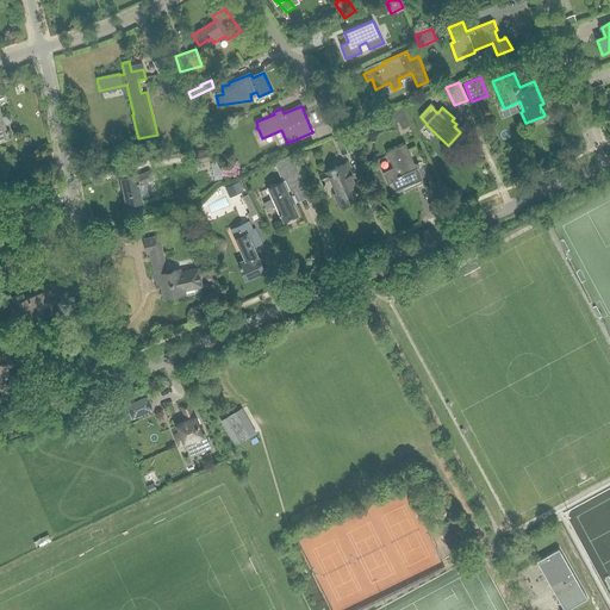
[(403,109),(394,112),(399,123),(403,130),(411,128),(403,109)]
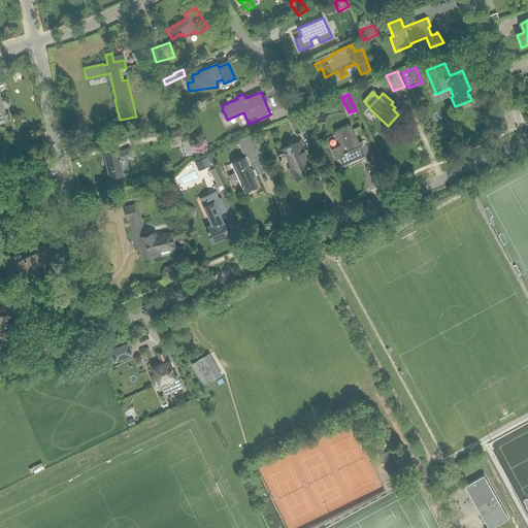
[(294,114),(290,104),(284,106),(271,111),(276,123),(294,114)]
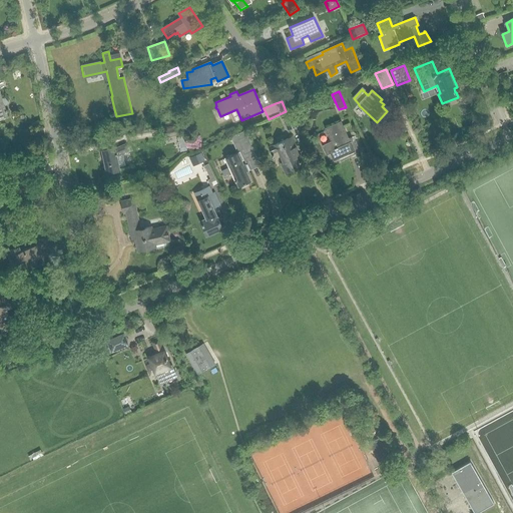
[(298,127),(293,115),(282,119),(288,131),(298,127)]
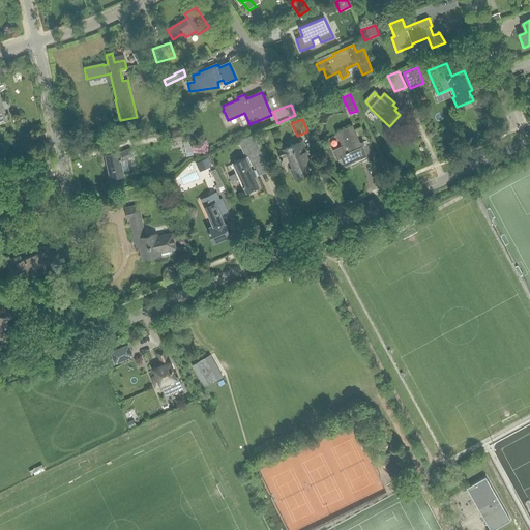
[(335,133),(343,147),(332,152),(335,159),(341,157),(345,166),(366,156),(353,124),(335,133)]
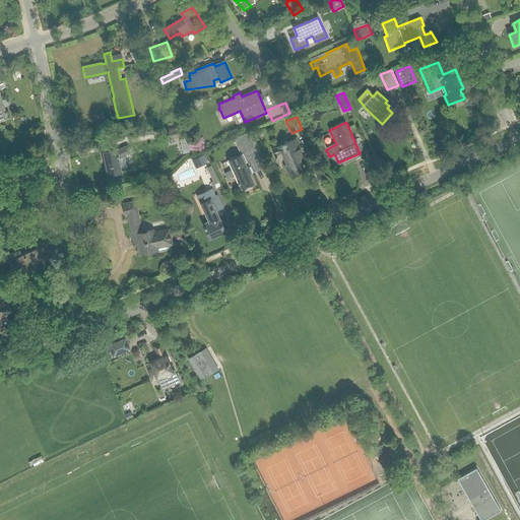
[(184,137),(182,128),(165,131),(167,140),(184,137)]
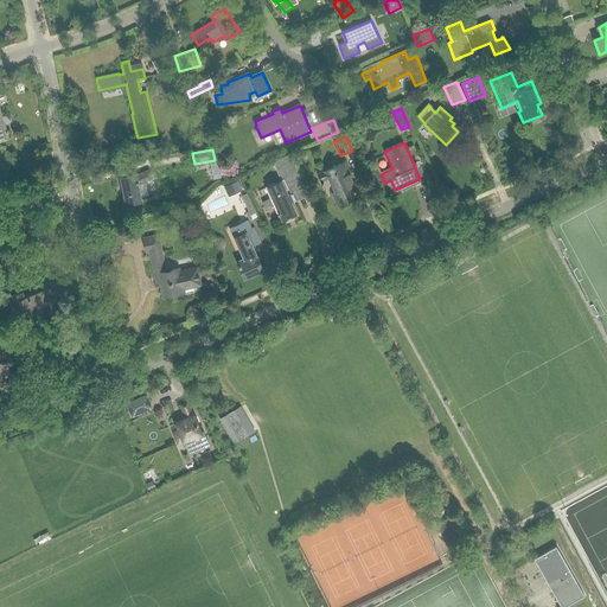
[(293,204),(294,204),(310,197),(291,155),(274,164),(281,180),(268,186),(272,196),(273,198),(275,204),(280,213),(278,213),(279,216),(280,216),(283,222),(287,219),(288,222),(295,219),(294,217),(298,216),(293,204)]
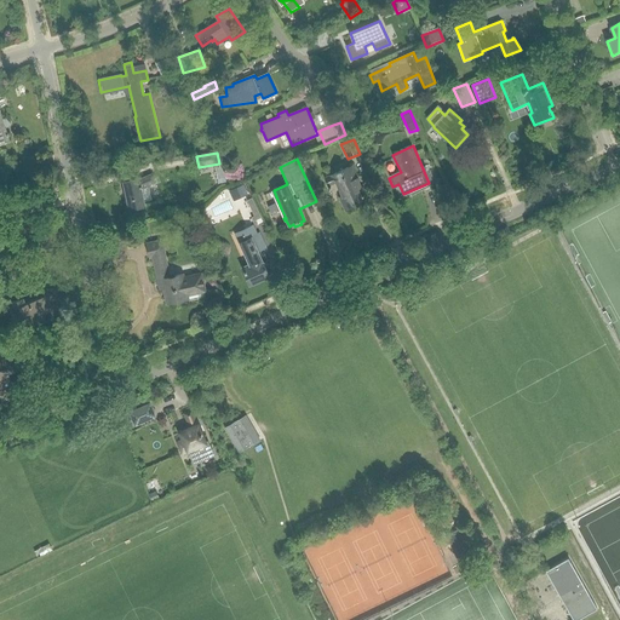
[(361,202),(367,200),(351,166),(325,178),(328,185),(337,182),(343,196),(340,197),(345,210),(351,207),(355,208),(360,206),(361,202)]
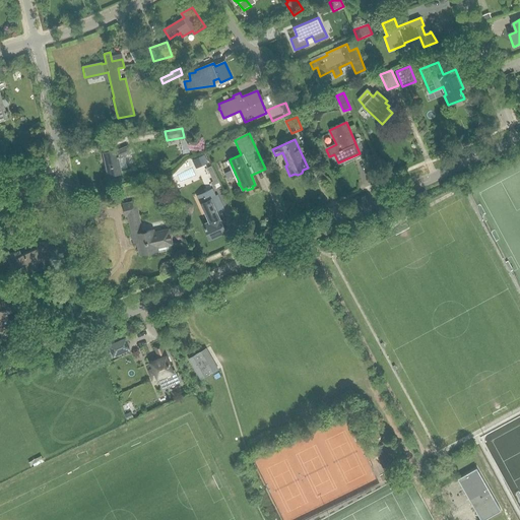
[(0,156),(10,153),(7,145),(0,147),(0,156)]
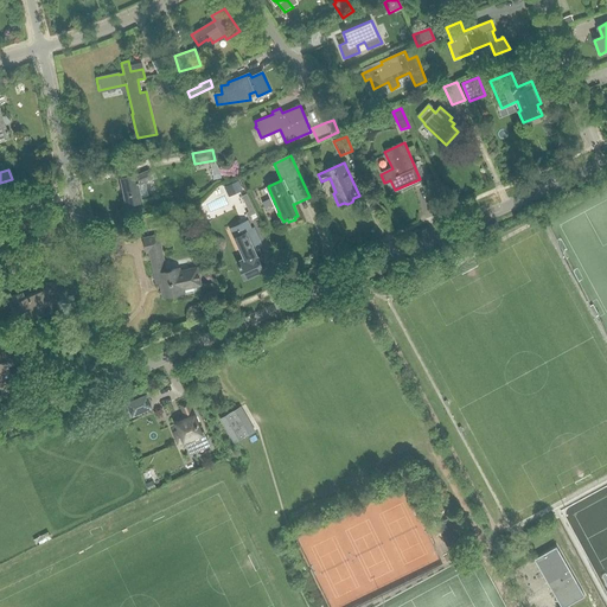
[(138,185),(152,178),(148,171),(135,176),(135,174),(120,177),(125,196),(122,197),(123,203),(126,203),(126,204),(141,200),(138,185)]
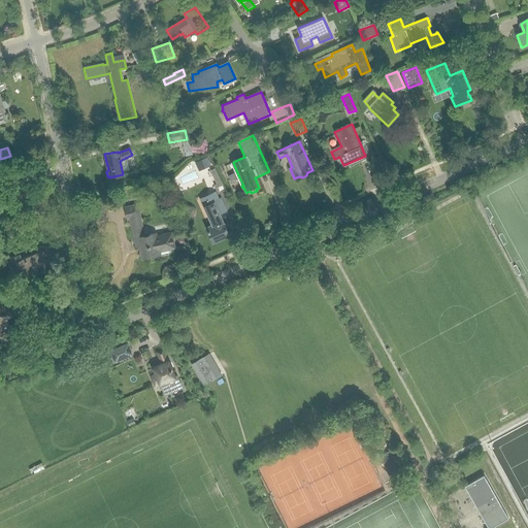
[(207,158),(195,163),(199,171),(210,166),(207,158)]
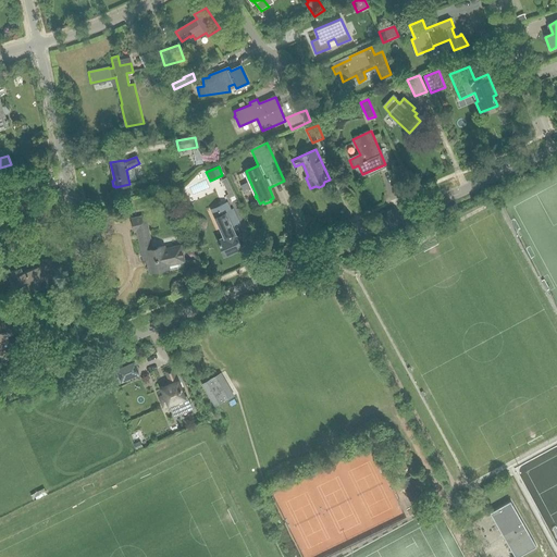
[(222,215),(217,218),(225,238),(219,240),(224,255),(226,254),(227,255),(233,252),(233,251),(242,247),(237,236),(236,237),(231,226),(238,223),(233,210),(231,211),(227,203),(218,208),(219,212),(221,212),(222,215)]
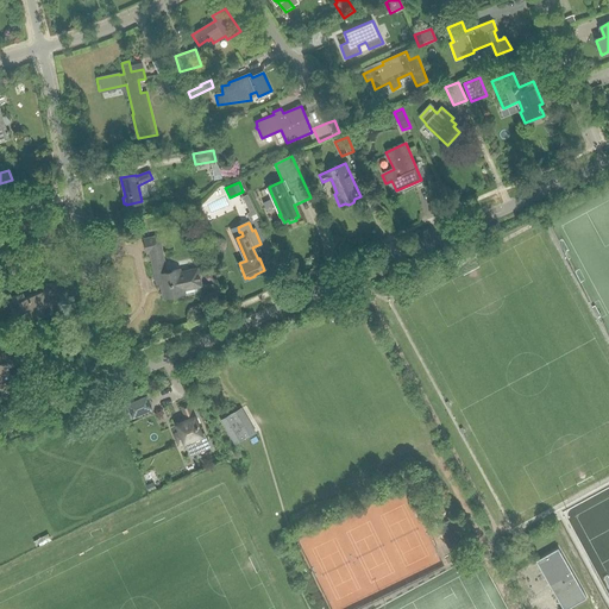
[(165,245),(163,236),(144,239),(148,253),(151,252),(157,283),(163,282),(165,297),(169,296),(173,299),(179,297),(181,294),(183,294),(183,289),(201,286),(198,269),(179,272),(179,269),(165,271),(161,246),(165,245)]
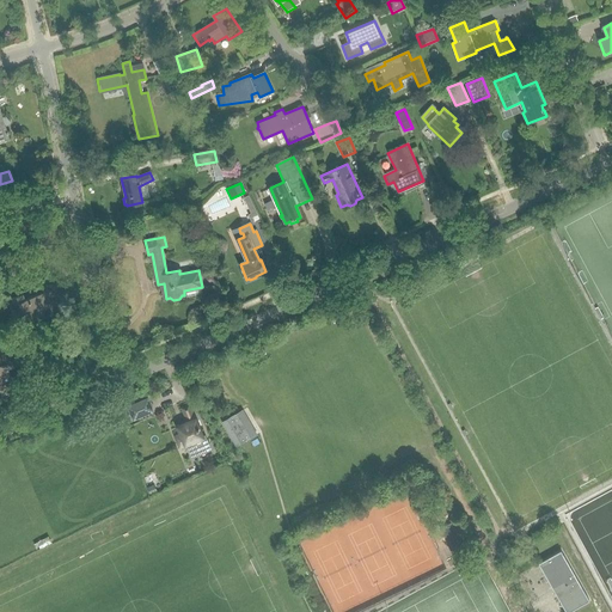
[(25,300),(23,294),(7,300),(12,314),(22,311),(24,319),(49,311),(43,293),(25,300)]
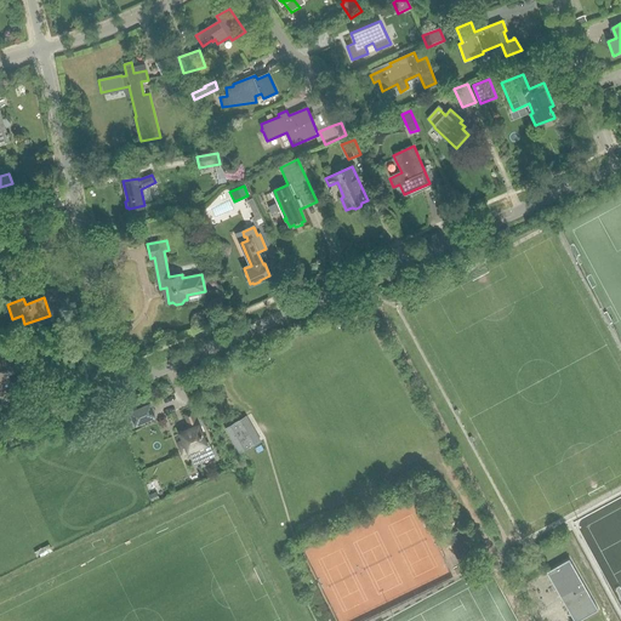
[(9,374),(15,372),(9,357),(0,359),(0,398),(15,393),(9,374)]
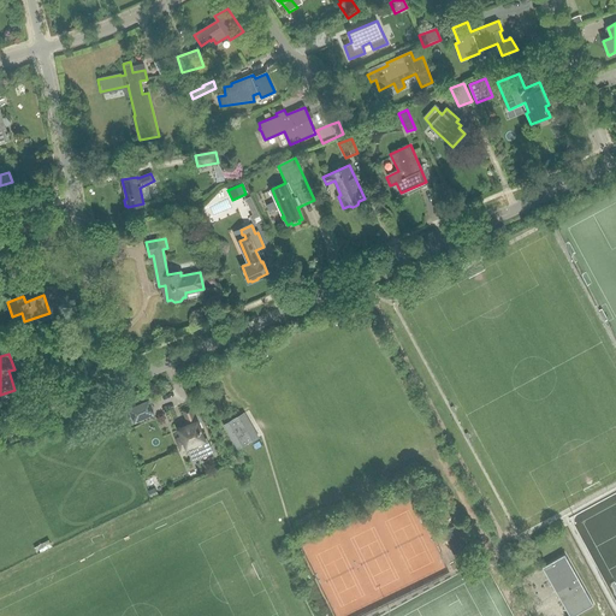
[(143,404),(125,412),(131,425),(148,418),(143,404)]
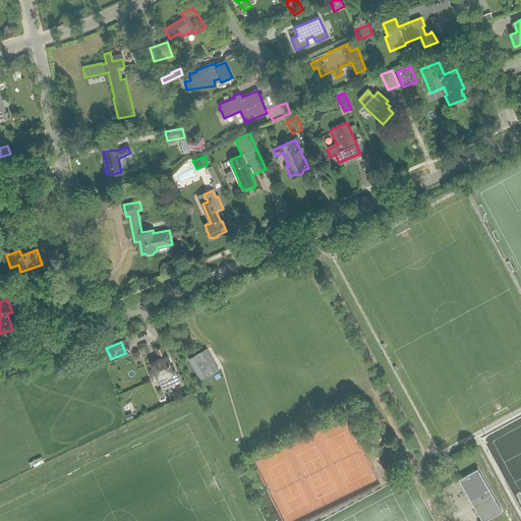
[(155,370),(150,372),(154,381),(159,379),(161,385),(178,378),(175,370),(172,371),(161,345),(155,348),(160,359),(152,363),(155,370)]
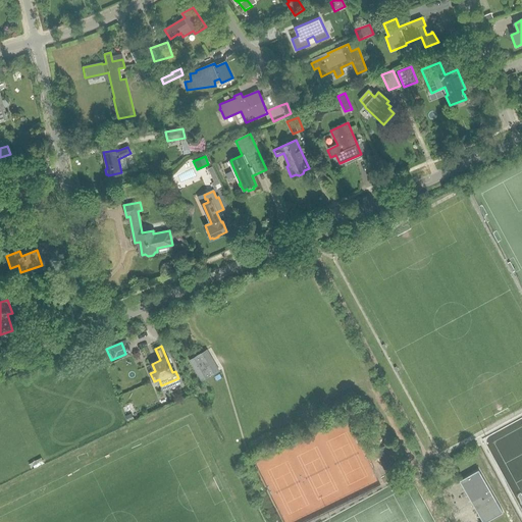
[(202,381),(219,372),(207,351),(190,361),(202,381)]
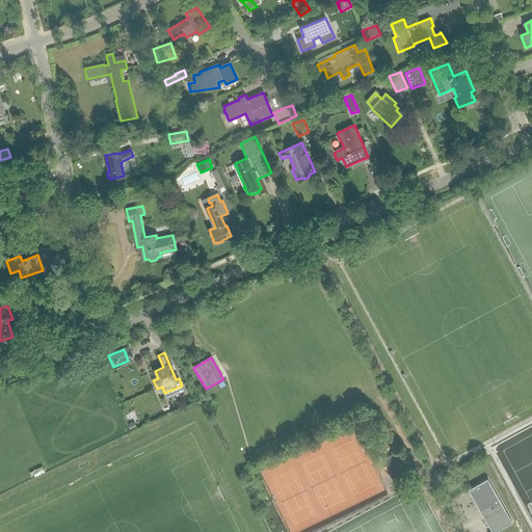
[(497,531),(512,523),(488,480),(470,490),(493,531),(497,531)]
